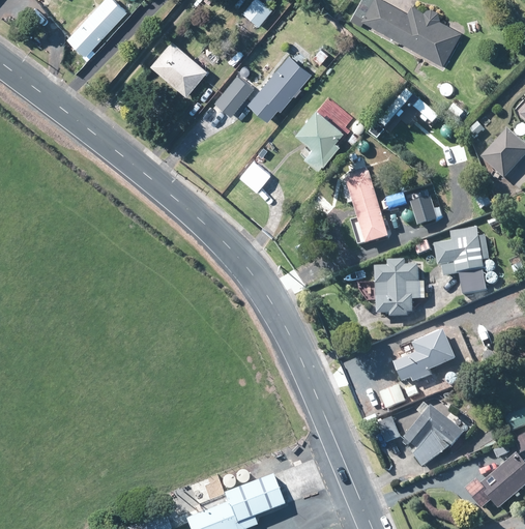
[(100,0),(64,38),(85,58),(132,9),(121,0),(100,0)]
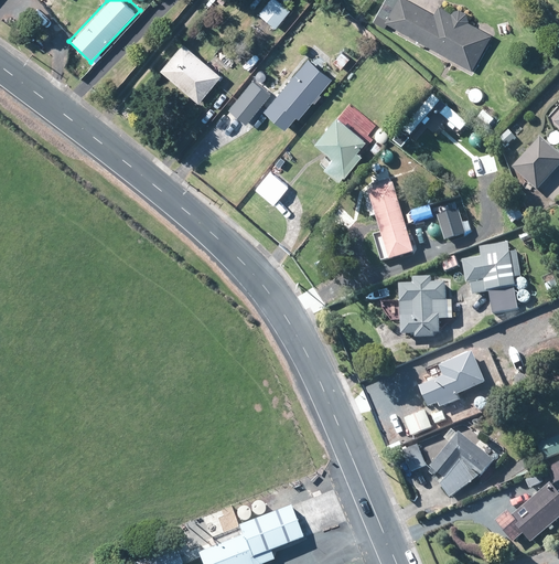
[(288,11),(273,0),(271,0),(258,17),(273,29),(288,11)]
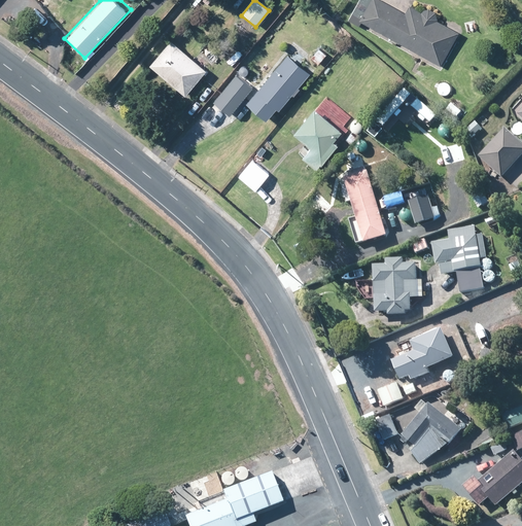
[(376,0),(363,0),(351,23),(435,66),(450,38),(376,0)]
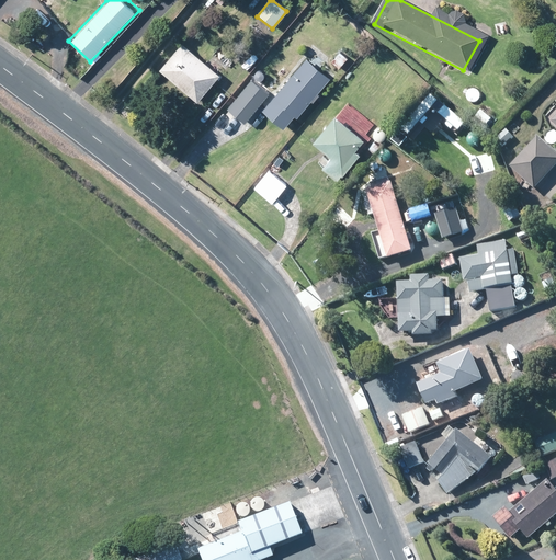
[(219,72),(181,44),(159,72),(196,102),(219,72)]
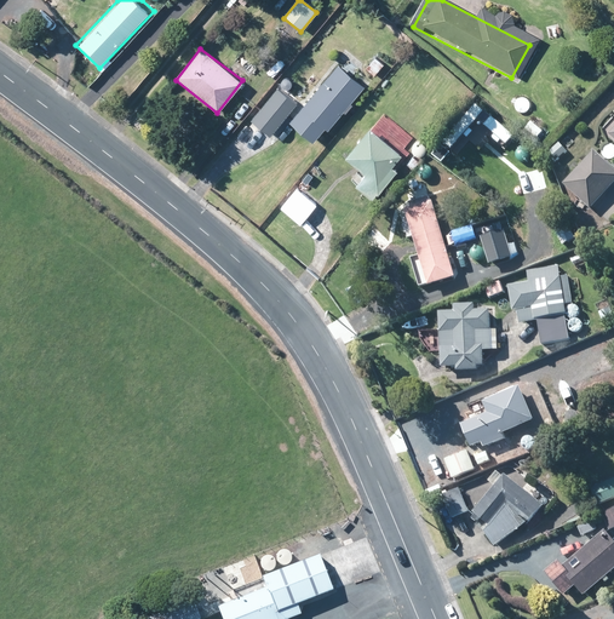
[(362,85),(334,64),(288,127),(316,148),(362,85)]
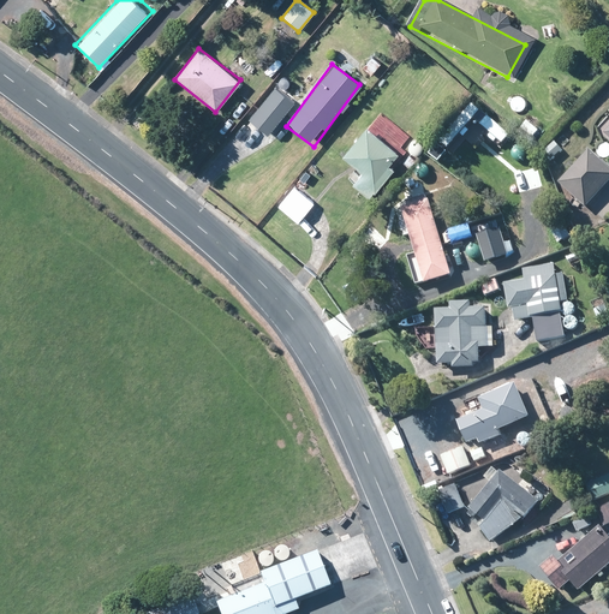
[(274,83),(249,109),(270,130),(296,103),(274,83)]
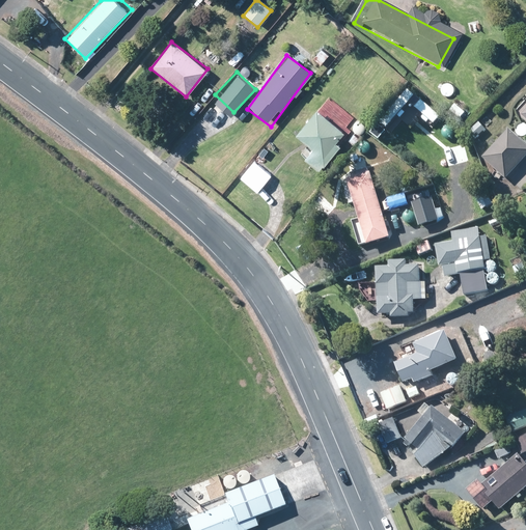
[(297,139),(311,148),(304,160),(320,170),(327,159),(327,160),(345,131),(315,111),(297,139)]
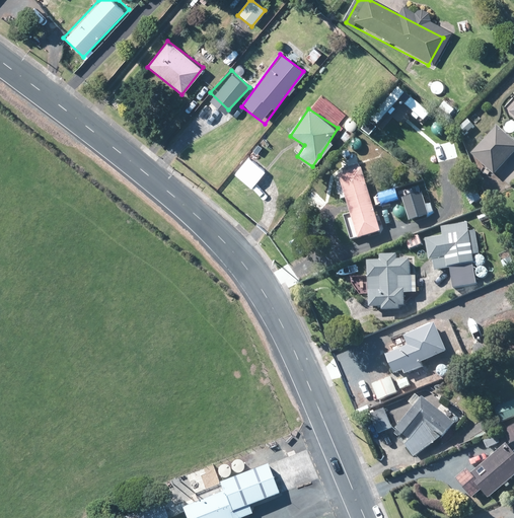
[(513,152),(513,146),(492,128),(469,153),(495,175),(513,152)]
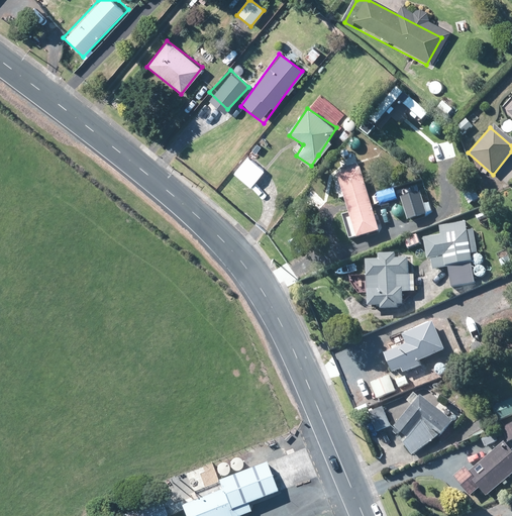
[(263,171),(244,156),(229,175),(246,190),(263,171)]
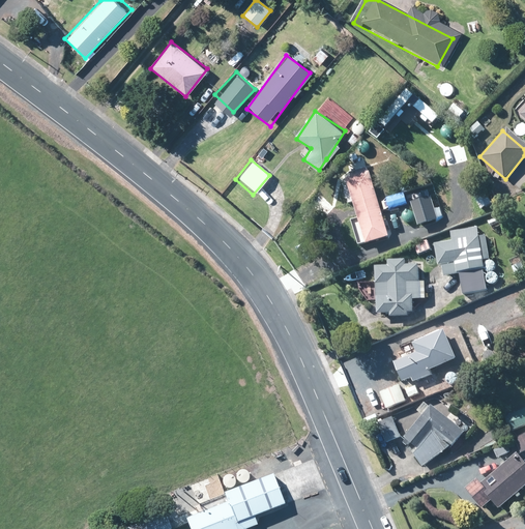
[(391,247),(366,170),(343,177),(369,255),(391,247)]
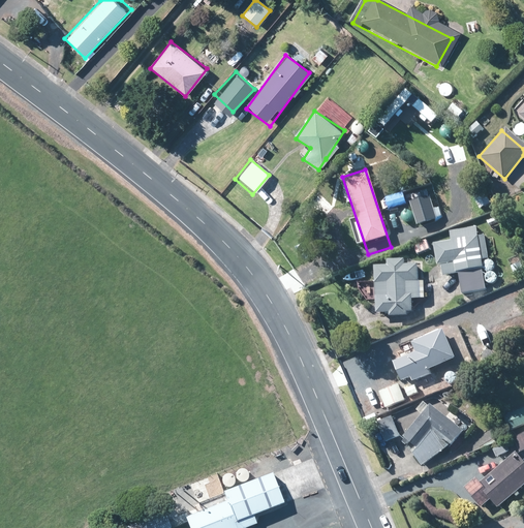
[(436,214),(433,198),(445,196),(442,186),(423,189),(425,198),(409,202),(412,219),(436,214)]
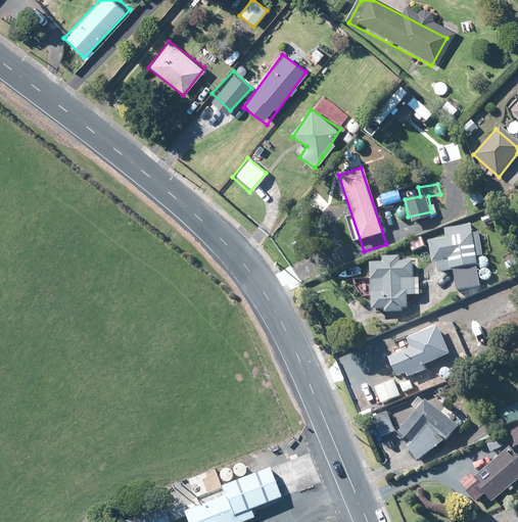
[(429,265),(446,263),(450,263),(452,290),(474,289),(472,268),(478,267),(477,258),(476,244),(474,232),(448,234),(436,247),(428,247),(429,265)]
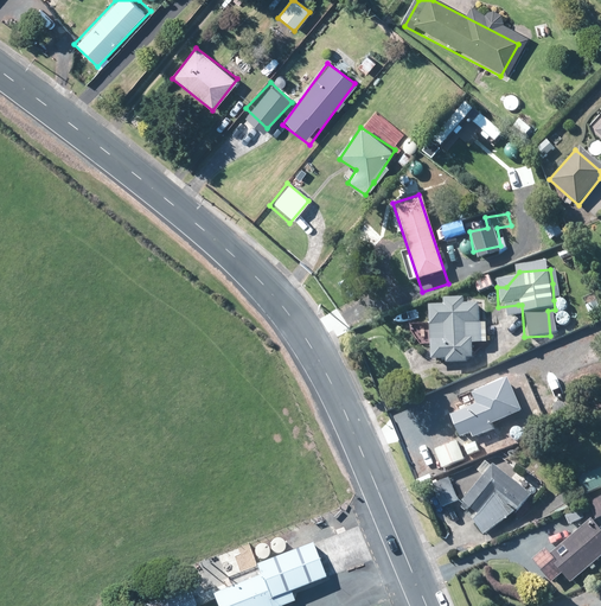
[(474,306),(429,306),(430,353),(474,352),(474,306)]
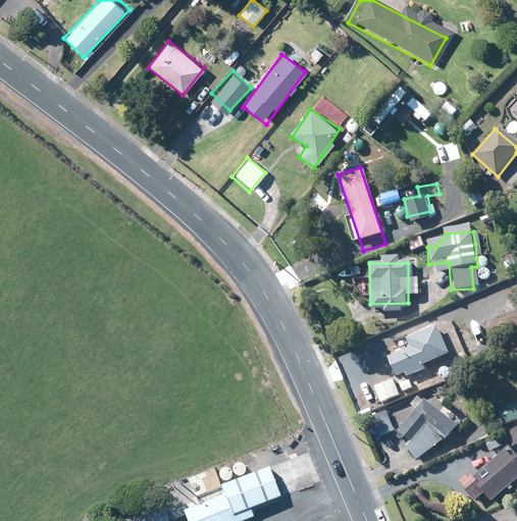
[(407,342),(410,348),(388,358),(398,380),(427,366),(426,364),(449,355),(436,328),(407,342)]
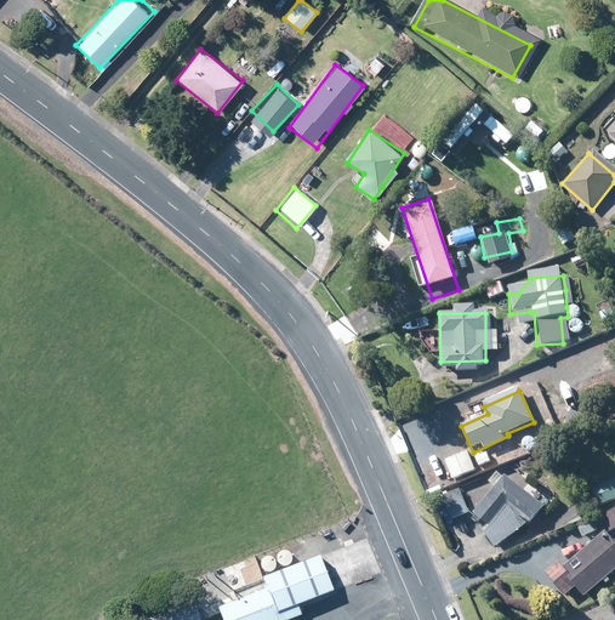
[(614,475),(584,489),(604,534),(614,529),(614,475)]
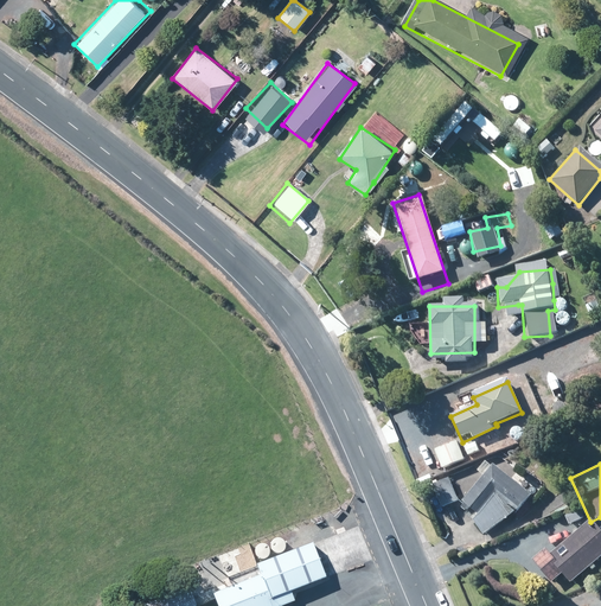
[(484,538),(525,499),(488,465),(459,503),(474,515),(467,521),(484,538)]
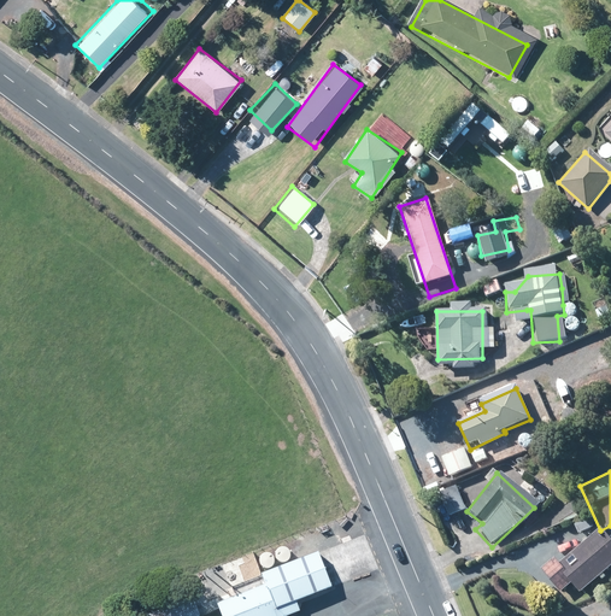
[(610,550),(589,527),(548,565),(579,597),(610,564),(610,550)]
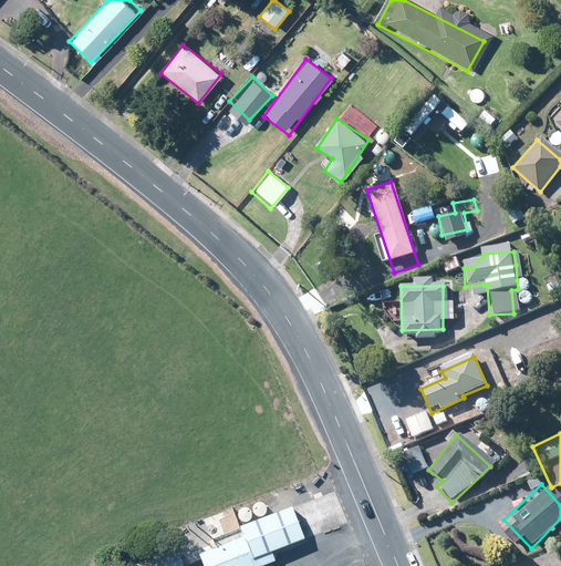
[(184,554),(188,565),(242,565),(261,558),(257,549),(291,535),(278,502),(227,523),(231,535),(184,554)]
